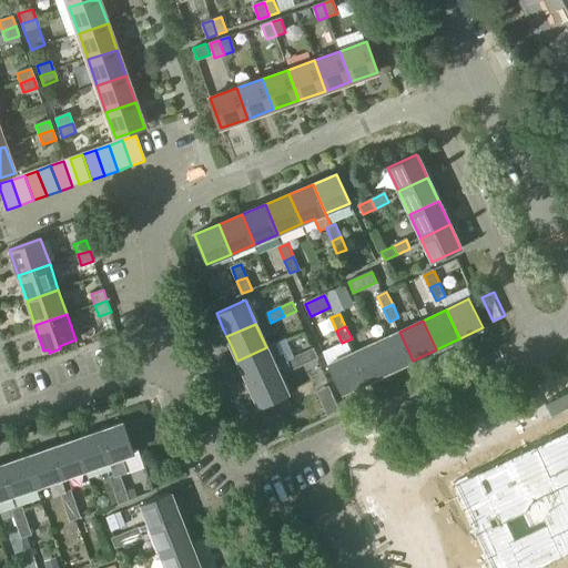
[(376,343),(389,372),(413,361),(399,332),(376,343)]
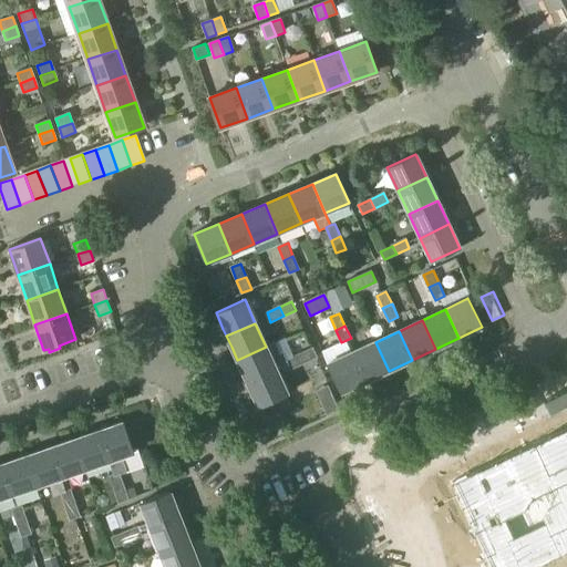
[(245,377),(248,383),(277,370),(277,371),(290,366),(288,360),(285,353),(280,356),(275,342),(266,347),(237,360),(245,377)]
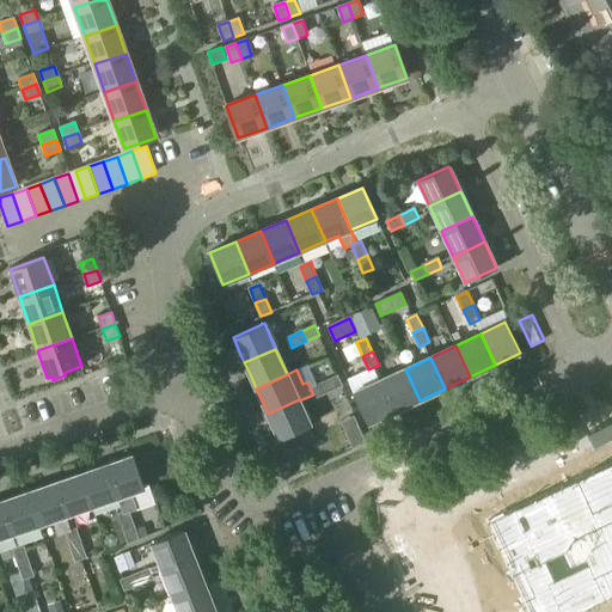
[(395,412),(420,401),(405,369),(380,381),(395,412)]
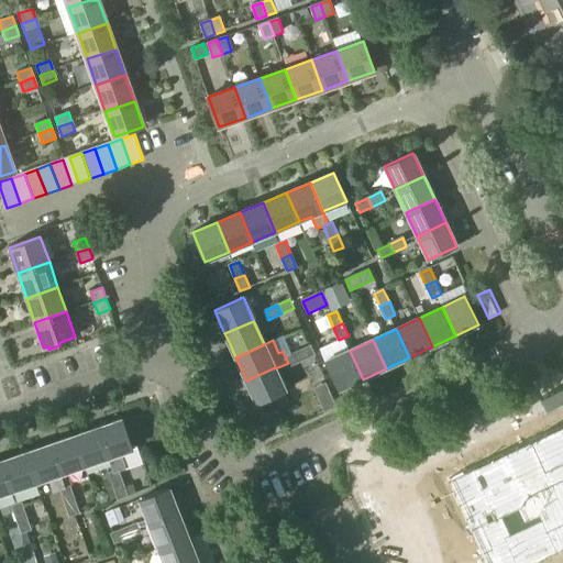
[(298,352),(302,361),(315,354),(310,345),(298,352)]
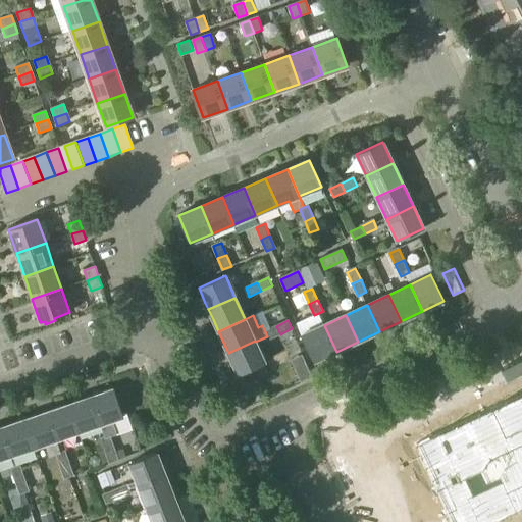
[(313,362),(336,352),(324,325),(301,335),(313,362)]
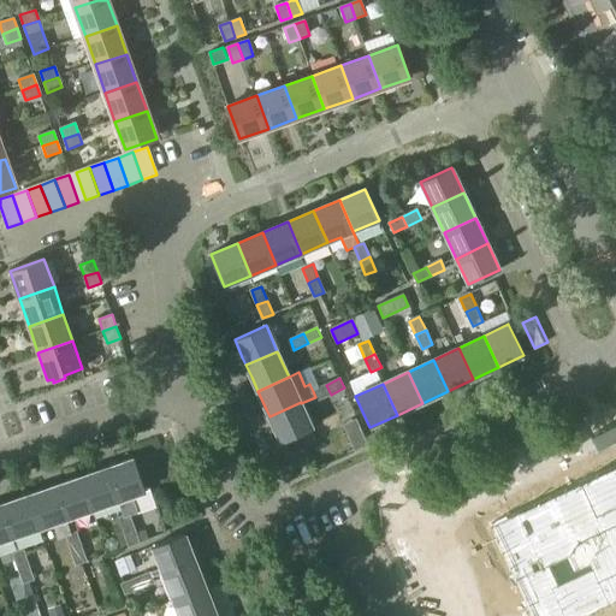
[(318,401),(331,395),(326,385),(313,391),(315,397),(318,401)]
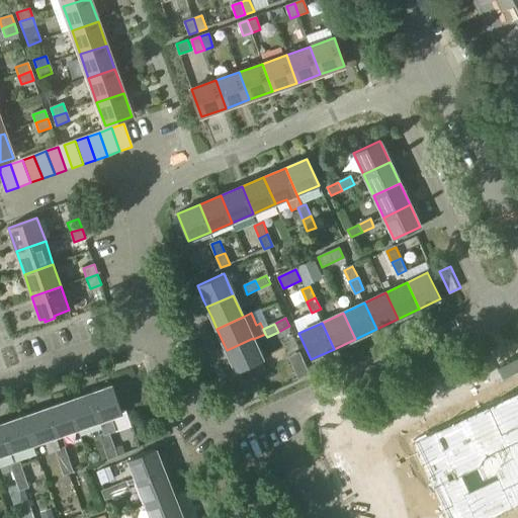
[(263,360),(253,339),(253,338),(227,350),(236,372),(263,360)]
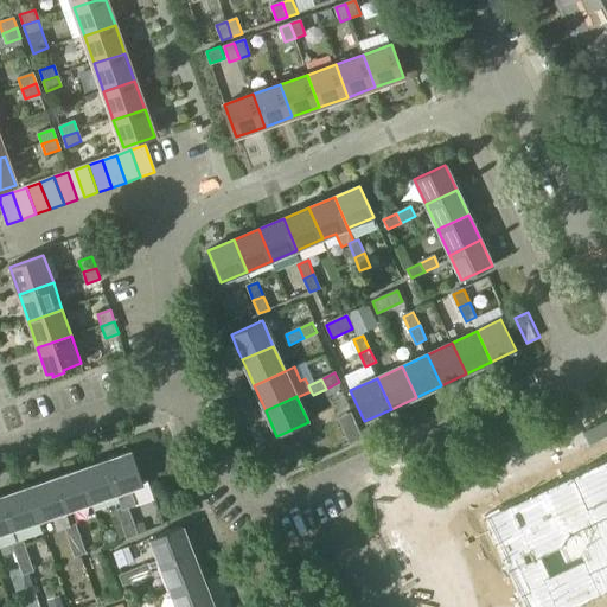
[(122,509),(127,508),(135,505),(129,490),(144,485),(132,453),(115,459),(106,461),(117,493),(122,509)]
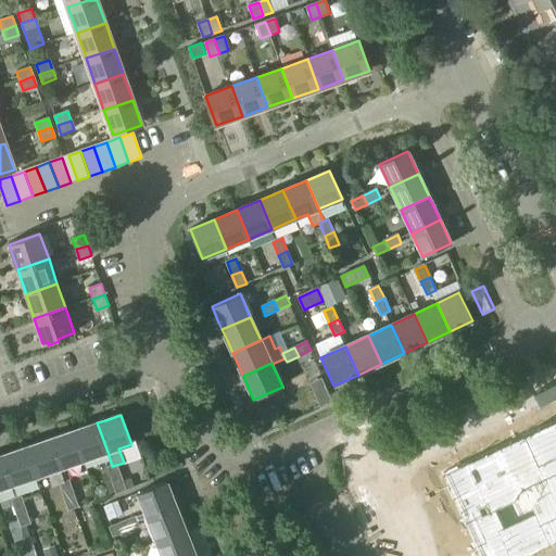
[(555,418),(441,472),(480,555),(528,555),(555,543),(555,418)]
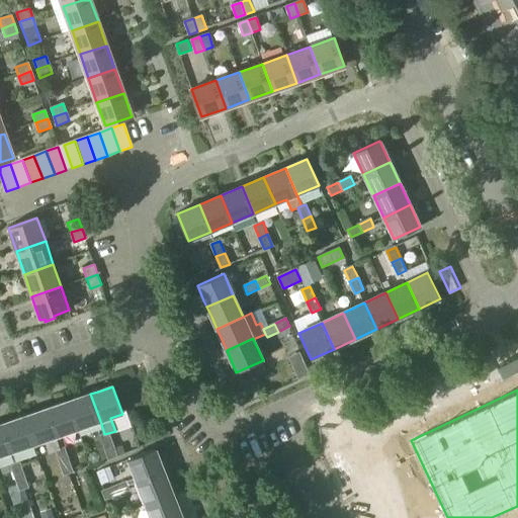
[(78,429),(100,421),(90,394),(82,397),(68,402),(78,429)]
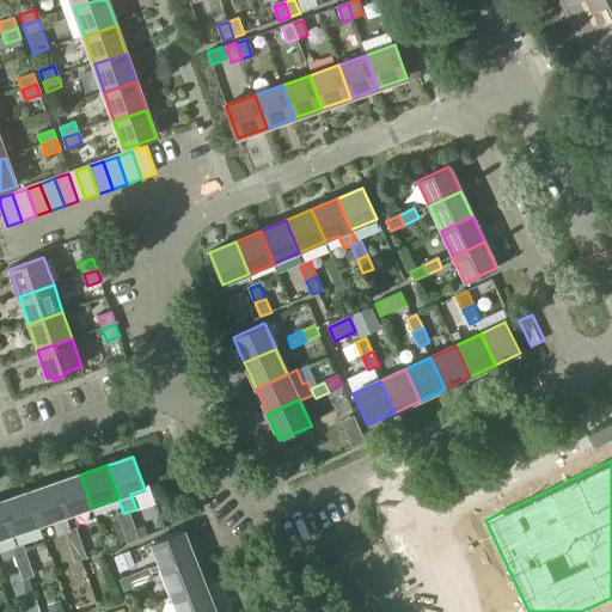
[(63,479),(54,483),(66,515),(92,507),(80,475),(63,479)]
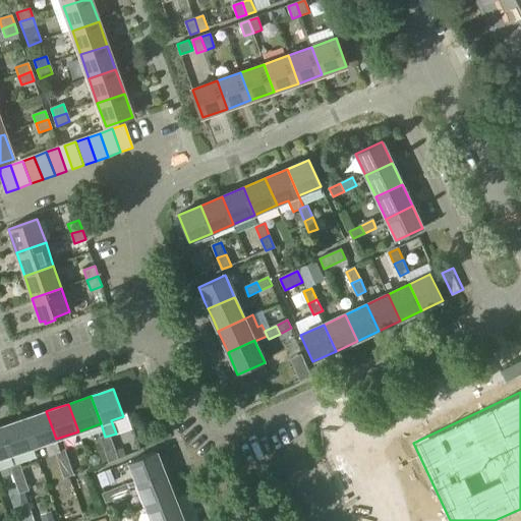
[(60,452),(55,439),(56,439),(46,411),(23,419),(34,447),(44,443),(49,457),(55,455),(54,453),(60,452)]
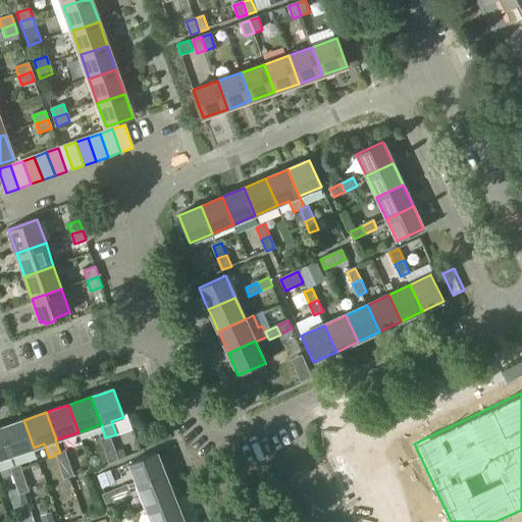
[(1,427),(11,455),(34,448),(23,420),(9,425),(1,427)]
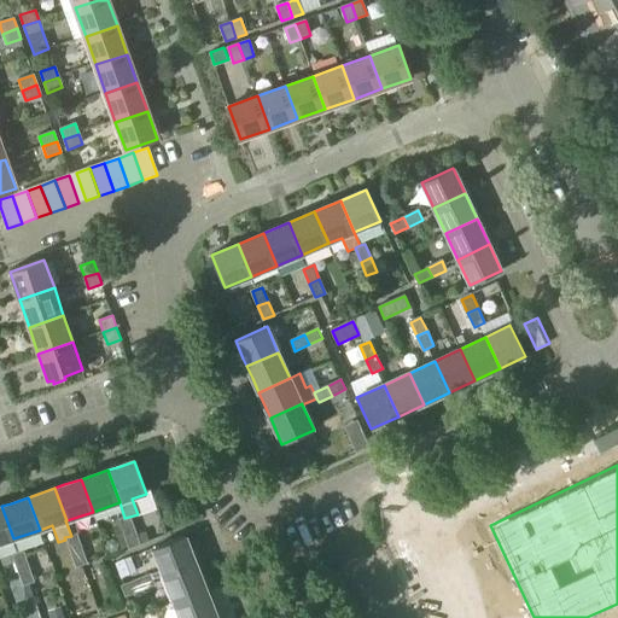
[(0,542),(13,538),(1,506),(0,506),(0,542)]
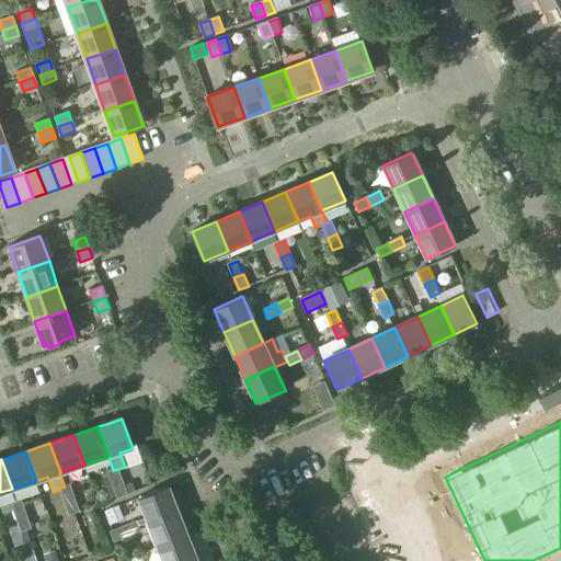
[(113,487),(122,483),(117,469),(113,470),(109,472),(113,487)]
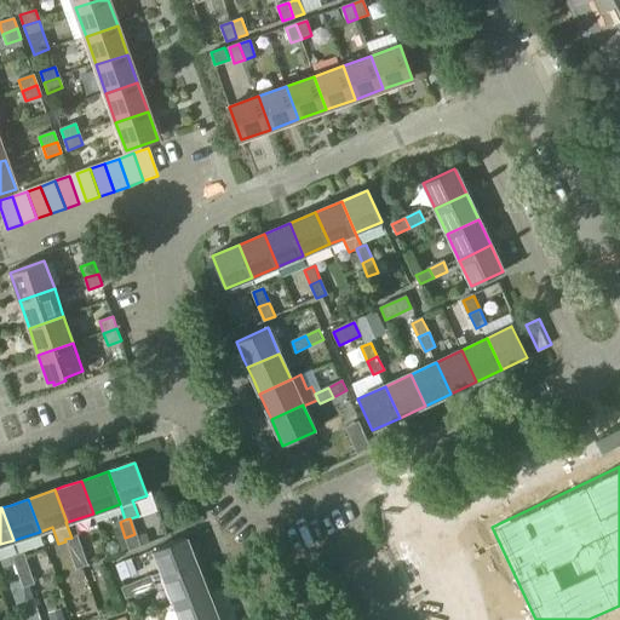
[(135,534),(125,538),(130,551),(139,547),(135,534)]
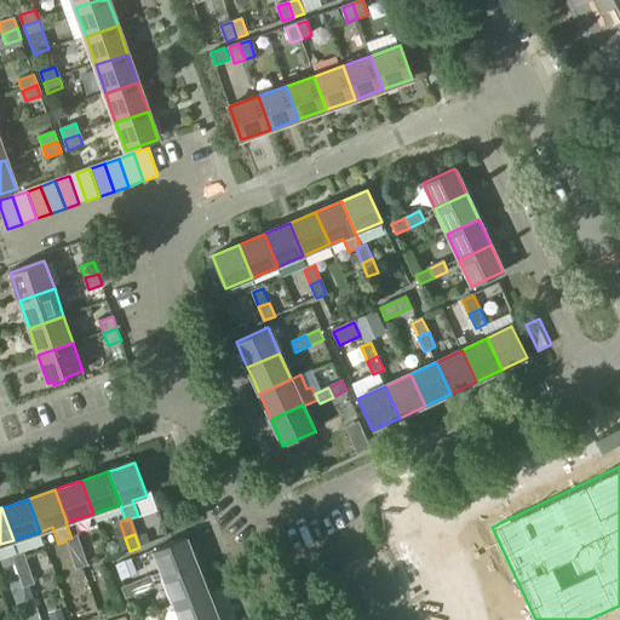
[(64,539),(65,541),(70,556),(82,551),(76,535),(72,538),(64,539)]
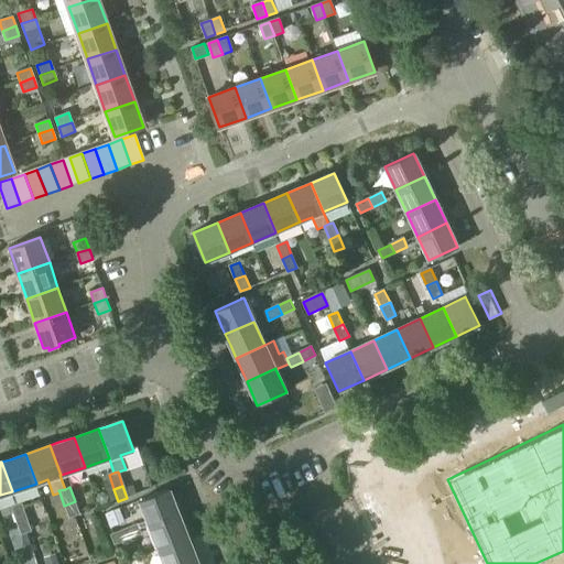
[(149,527),(179,514),(169,490),(140,501),(149,527)]
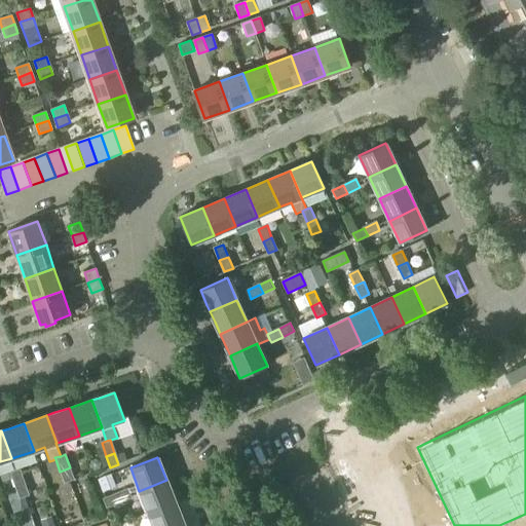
[(95,471),(101,468),(102,463),(97,458),(91,460),(90,466),(95,471)]
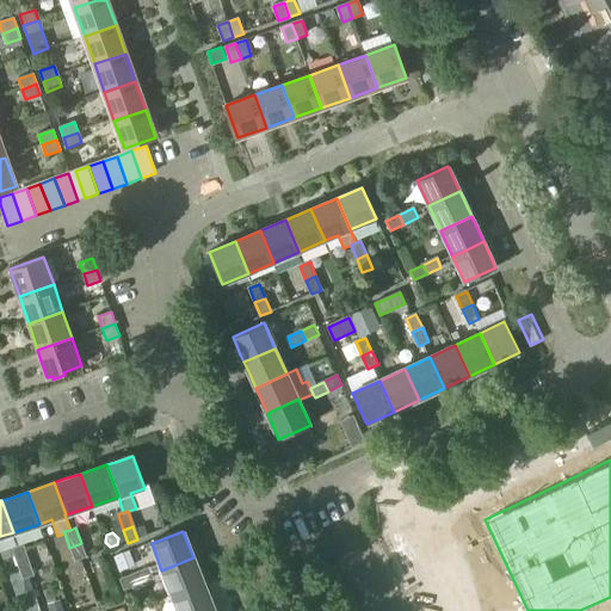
[(81,543),(69,548),(74,562),(86,557),(81,543)]
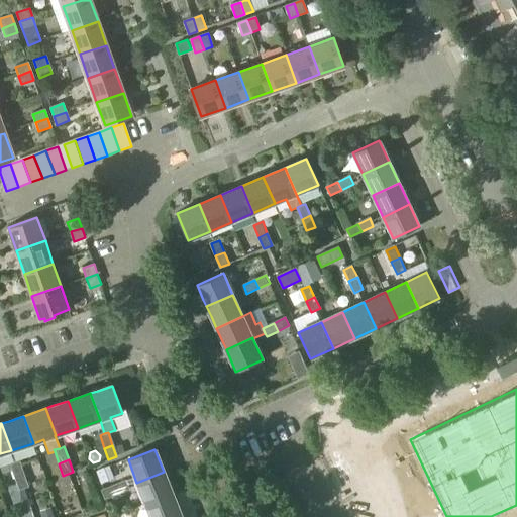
[(10,464),(15,478),(24,475),(20,461),(10,464)]
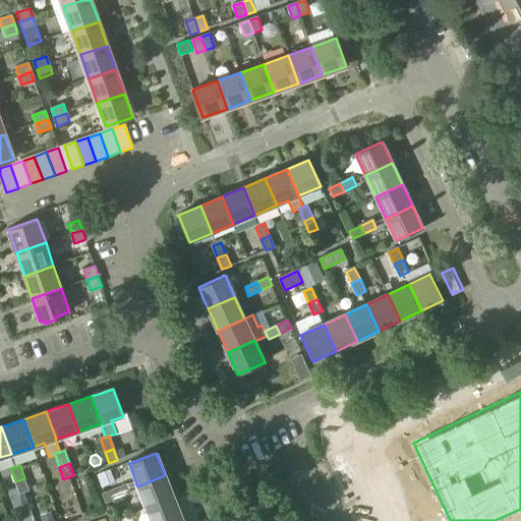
[(96,475),(101,486),(108,484),(104,472),(96,475)]
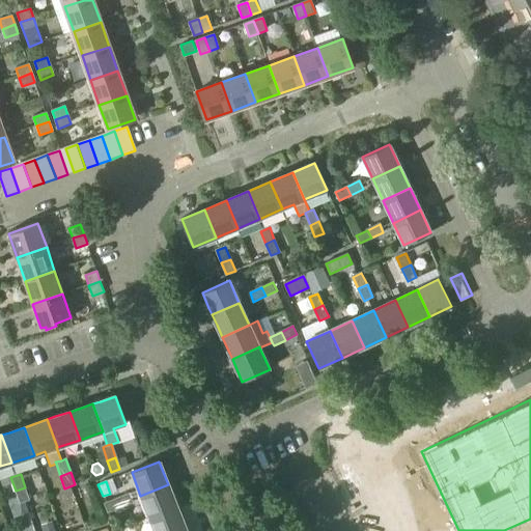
[(149,518),(177,506),(168,484),(140,496),(149,518)]
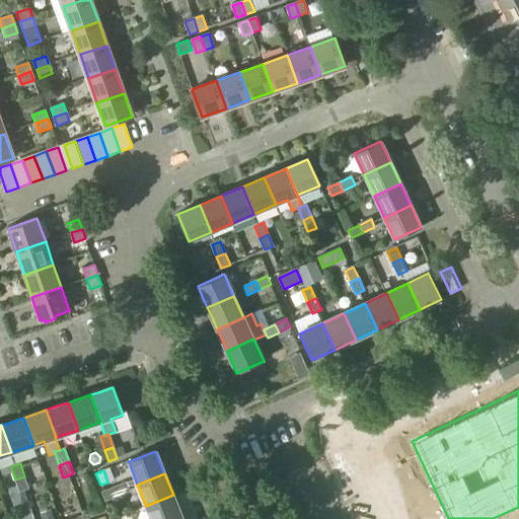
[(24,476),(15,479),(19,492),(29,489),(24,476)]
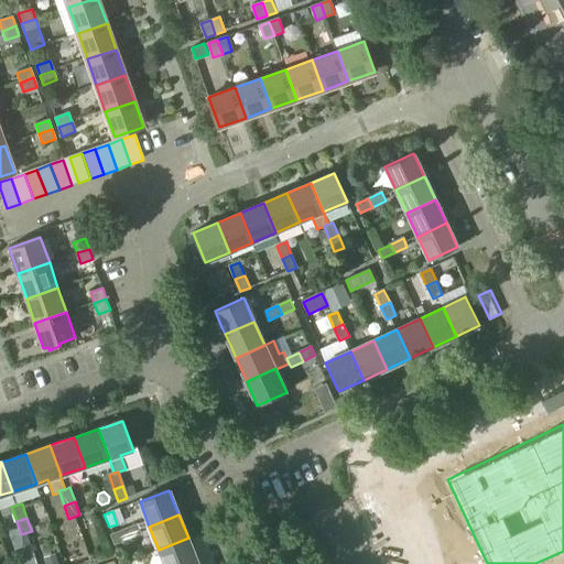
[(123,530),(128,540),(141,534),(137,524),(123,530)]
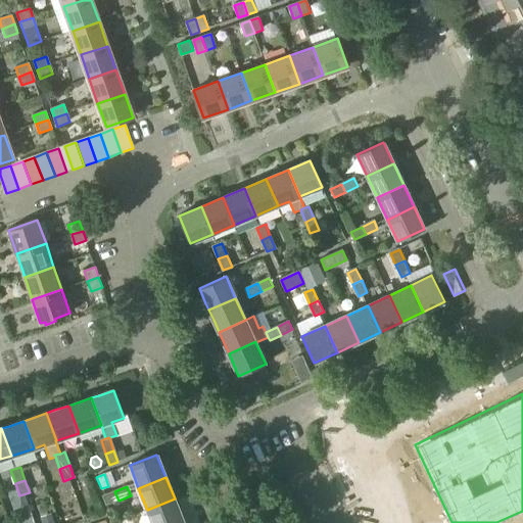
[(105,506),(119,501),(114,491),(102,495),(105,506)]
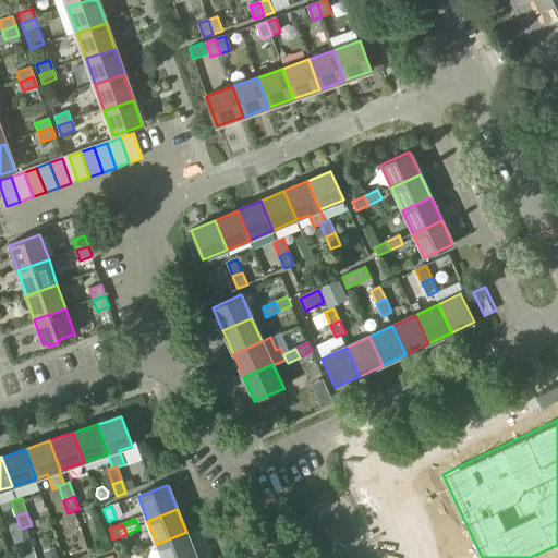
[(186,532),(157,544),(162,557),(189,557),(195,556),(186,532)]
